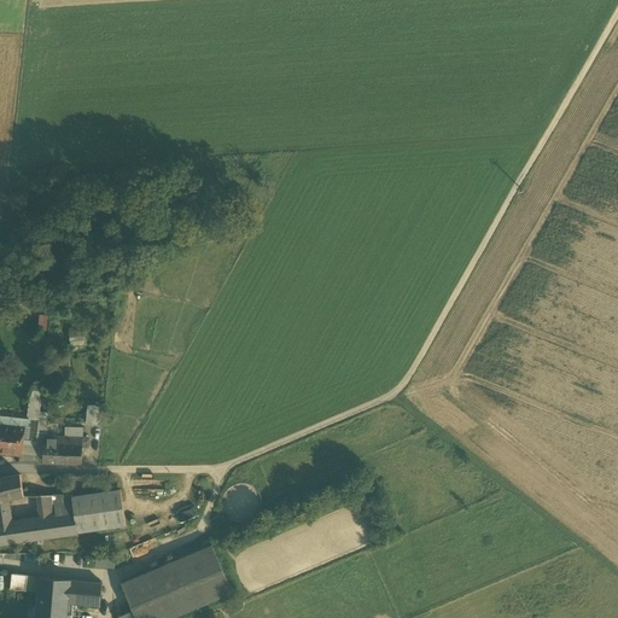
[(41,400),(29,398),(27,415),(30,420),(39,421),(40,412),(41,400)]
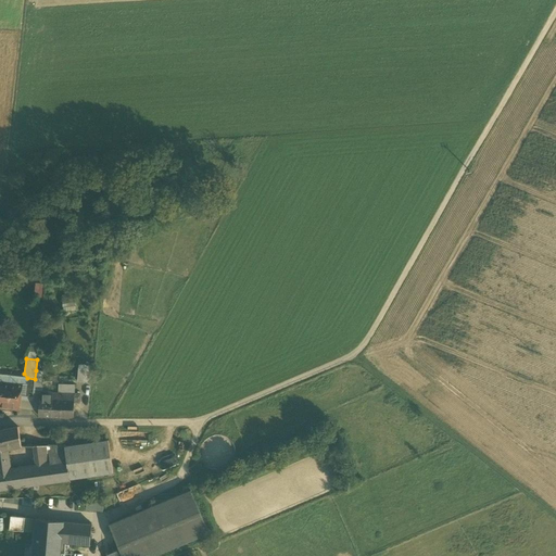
[(93,366),(78,365),(77,381),(91,382),(93,366)]
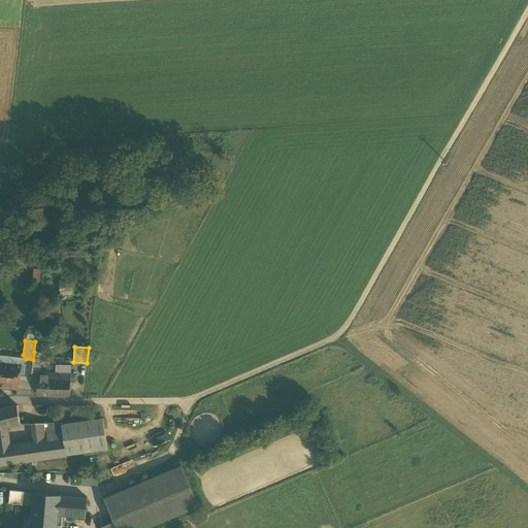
[(42,353),(34,352),(33,360),(32,369),(40,370),(42,353)]
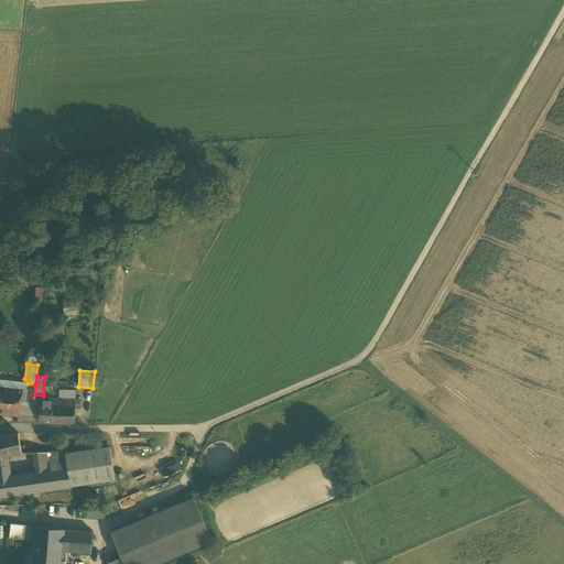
[(28,383),(11,381),(10,390),(0,389),(0,411),(20,414),(21,401),(25,402),(28,383)]
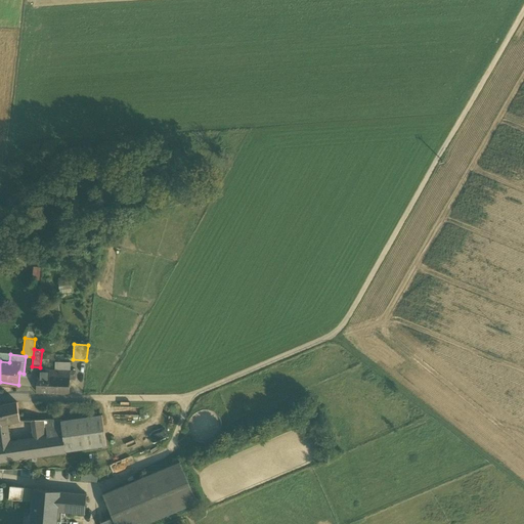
[(33,357),(26,356),(24,374),(31,374),(32,366),(33,357)]
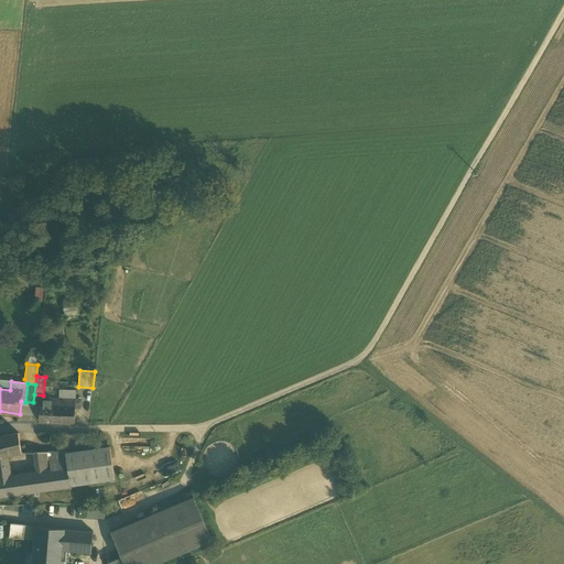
[(53,399),(42,398),(42,404),(40,404),(40,422),(53,423),(53,399)]
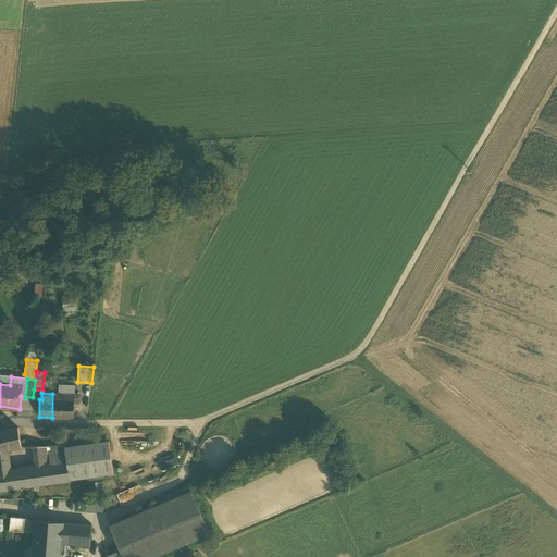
[(78,394),(52,394),(52,418),(74,418),(74,401),(78,401),(79,400),(81,395),(78,394)]
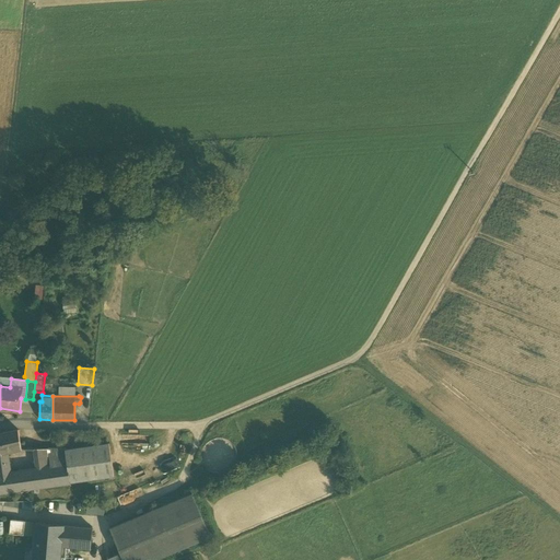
[(25,399),(21,398),(20,411),(32,412),(33,399),(25,399)]
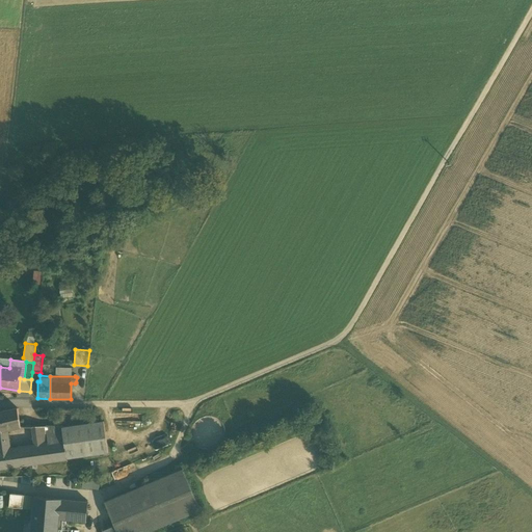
[(18,408),(0,411),(0,430),(7,429),(22,426),(18,408)]
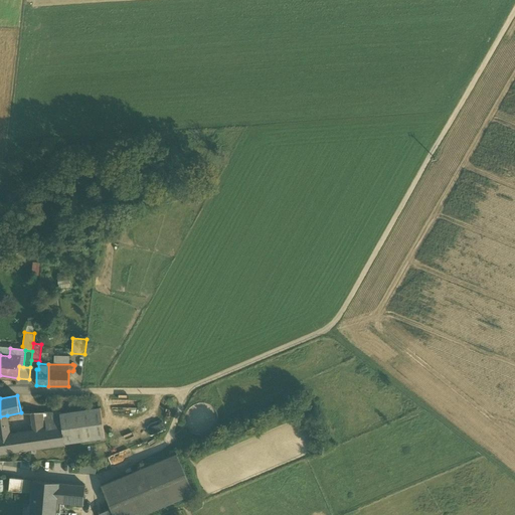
[(101,407),(60,412),(63,427),(65,444),(106,438),(101,407)]
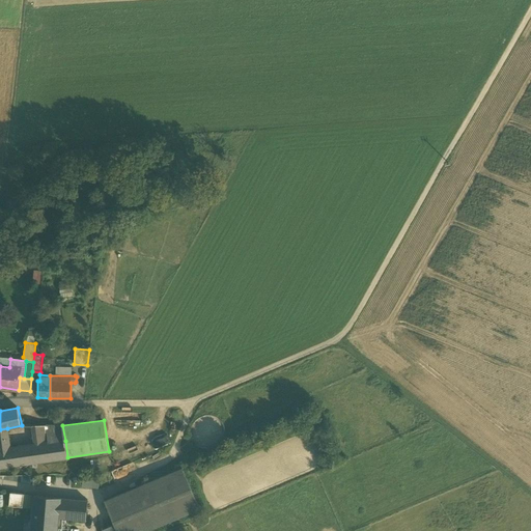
[(47,425),(32,425),(34,445),(49,443),(47,425)]
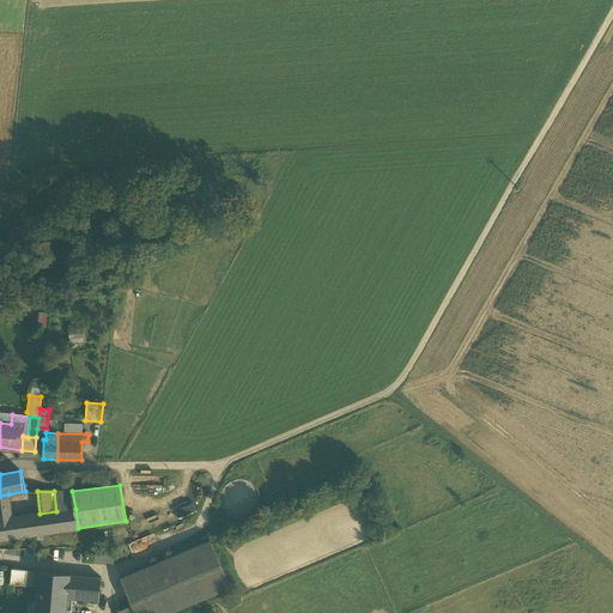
[(72,491),(54,491),(56,511),(76,509),(72,491)]
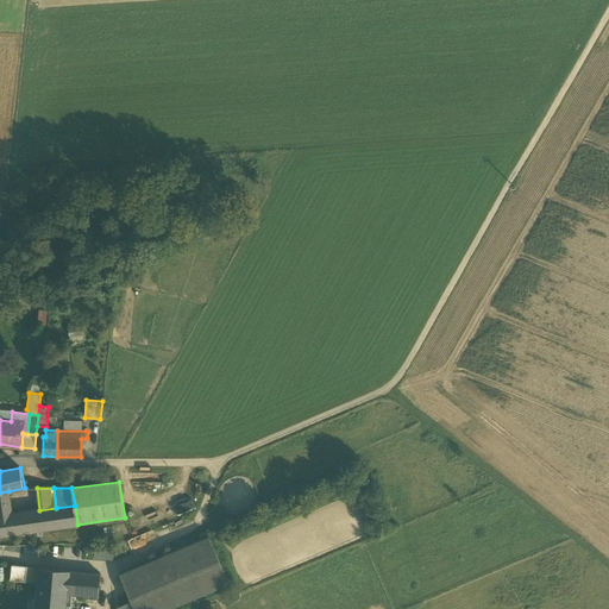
[(0,493),(0,516),(12,515),(8,491),(0,493)]
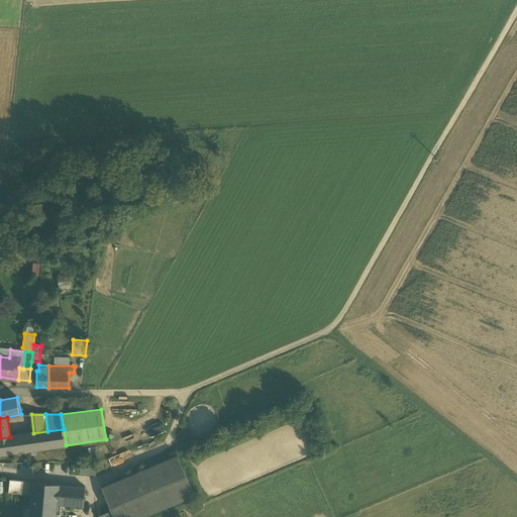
[(162,423),(139,430),(142,439),(165,432),(162,423)]
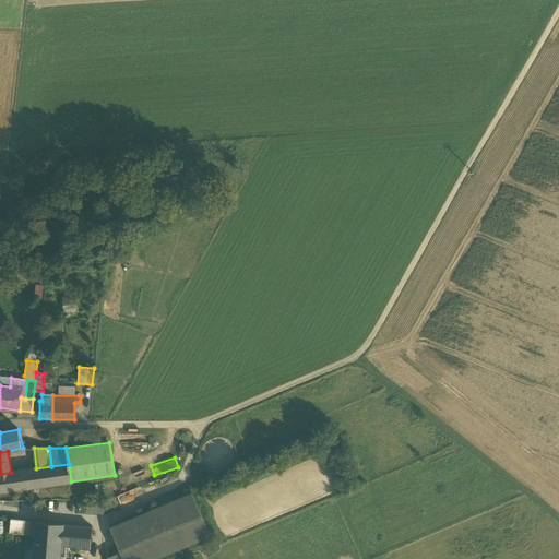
[(11,473),(0,474),(0,491),(71,482),(69,464),(51,466),(36,468),(11,473)]
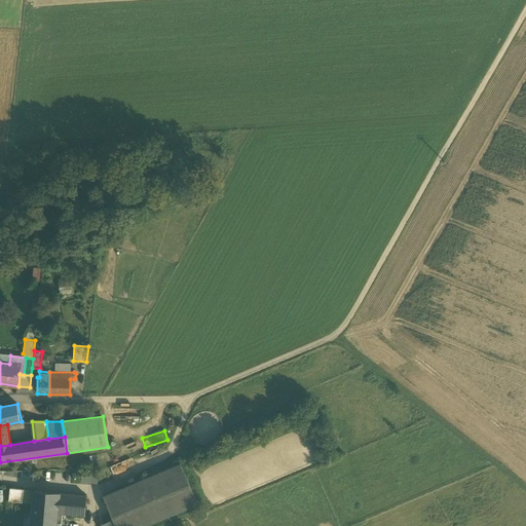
[(181,463),(103,496),(113,520),(115,525),(145,525),(198,504),(181,463)]
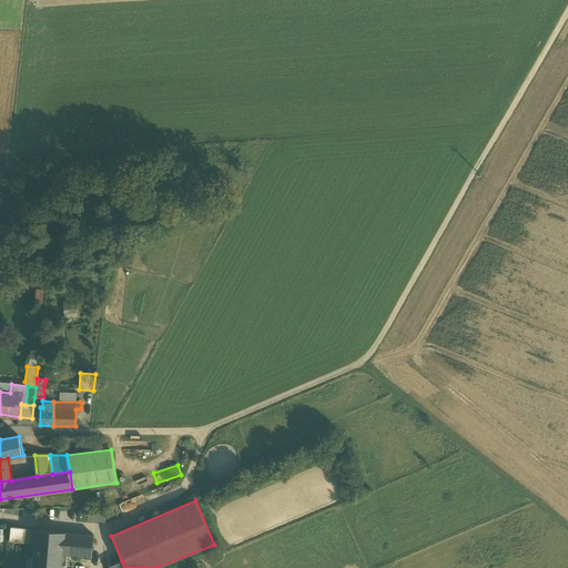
[(88,510),(87,520),(105,520),(105,511),(88,510)]
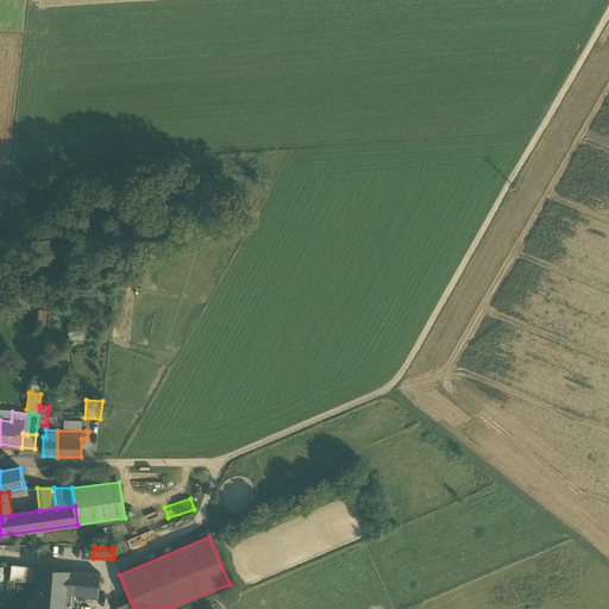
[(26,566),(12,565),(10,581),(25,582),(26,566)]
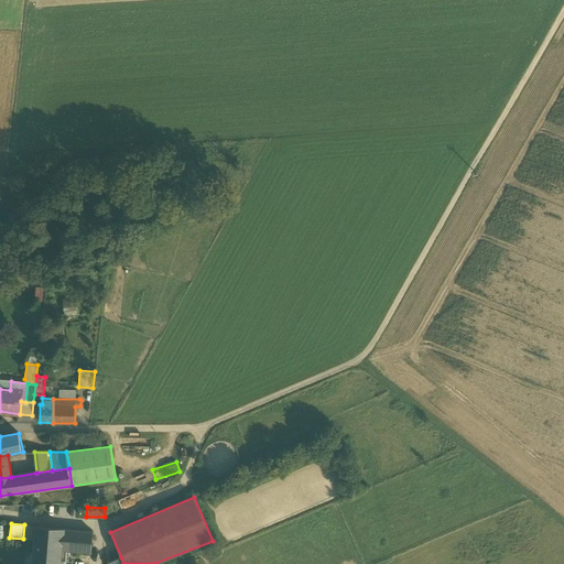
[(64,529),(36,527),(35,538),(63,541),(64,529)]
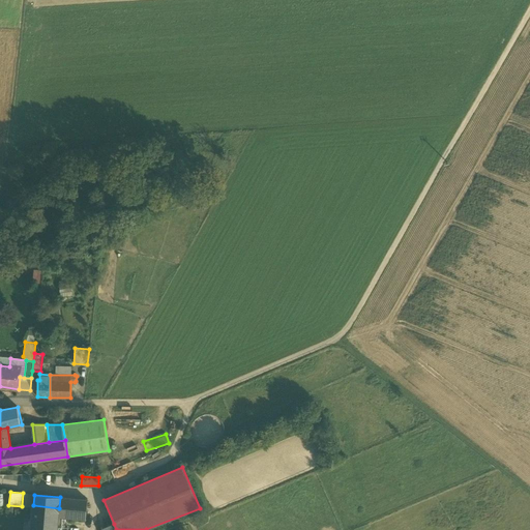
[(87,500),(60,497),(59,508),(59,518),(85,520),(87,500)]
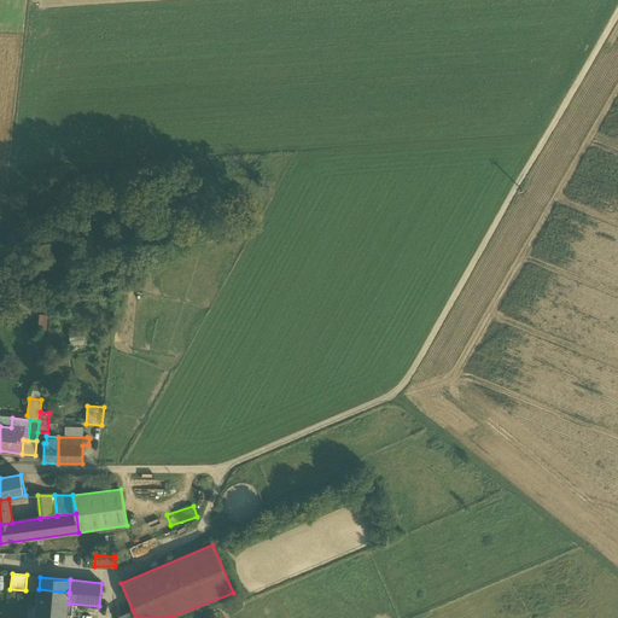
[(69,593),(39,589),(36,617),(66,617),(69,604),(69,593)]
